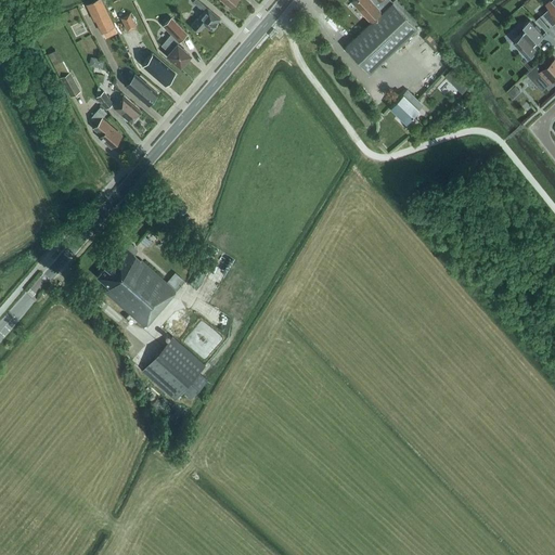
[(94,0),(88,3),(87,4),(89,10),(94,21),(95,21),(108,14),(101,0),(94,0)]
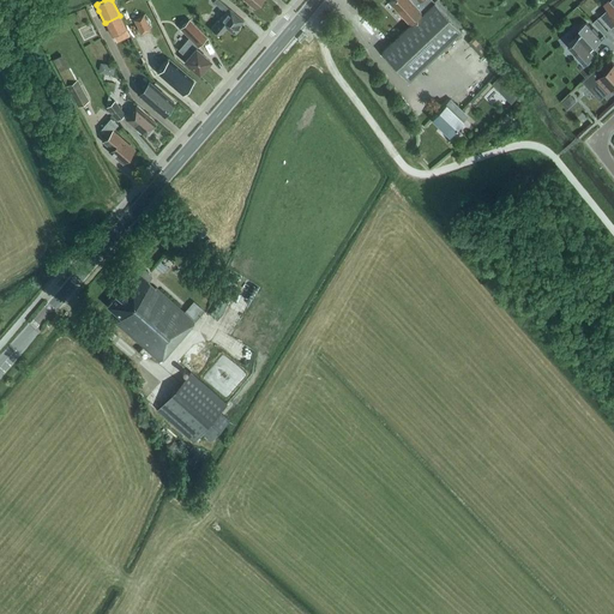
[(240,25),(240,24),(244,20),(218,0),(214,0),(212,1),(226,12),(218,20),(218,19),(210,29),(220,36),(227,28),(233,34),(240,25)]
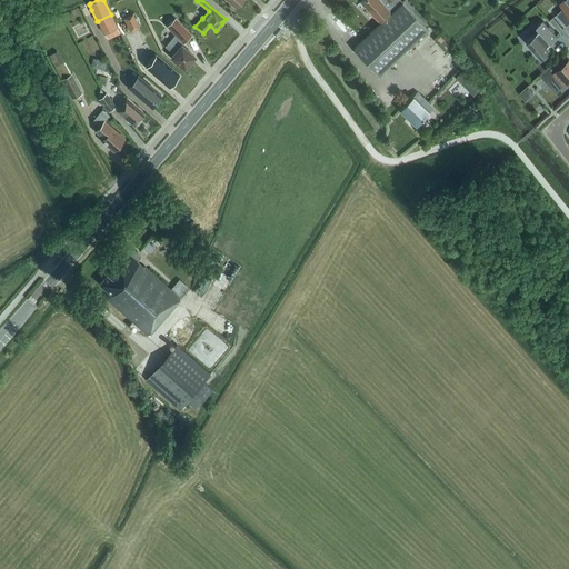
[(380,23),(353,49),(378,75),(427,29),(425,27),(430,22),(408,0),(403,0),(380,23)]
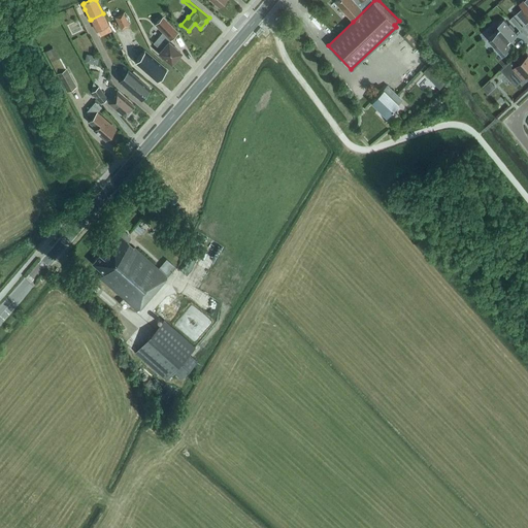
[(335,0),(334,2),(353,22),(374,0),(370,0),(371,0),(370,0),(335,0)]
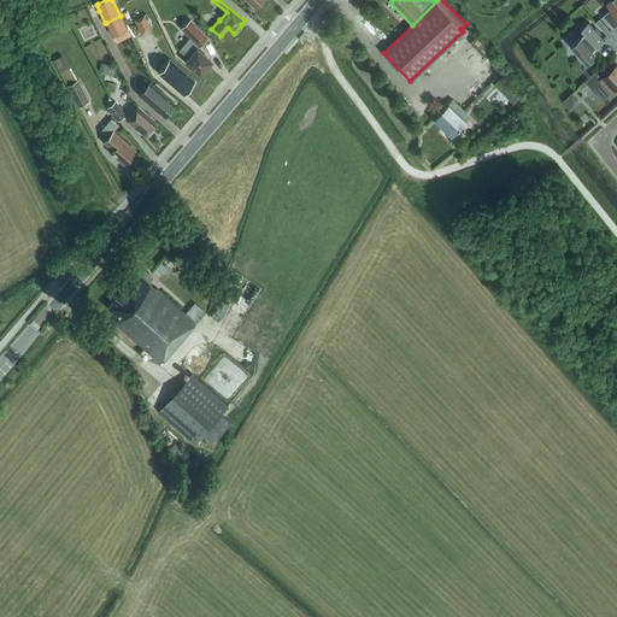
[(611,9),(603,16),(615,29),(616,25),(616,0),(611,0),(607,5),(611,9)]
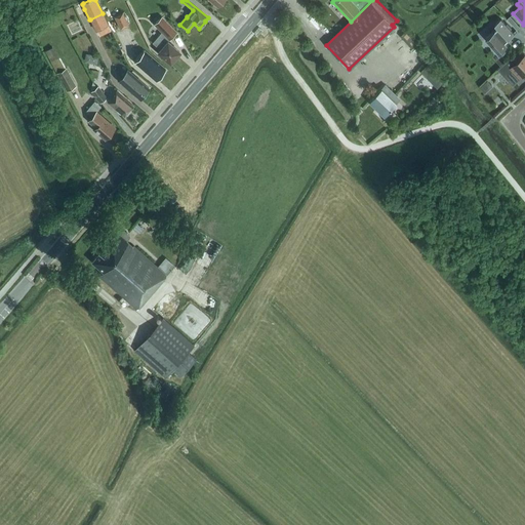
[(78,13),(85,26),(91,23),(89,19),(84,9),(78,13)]
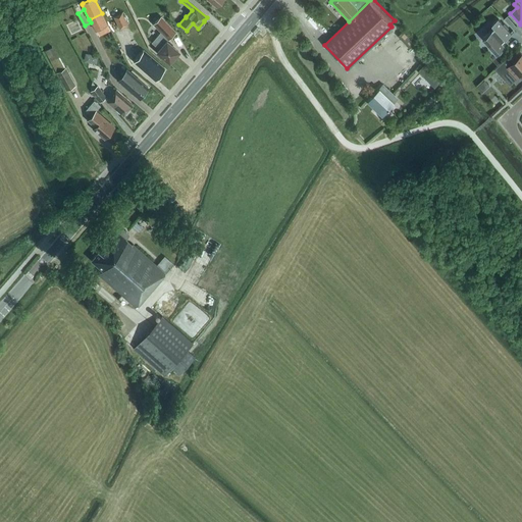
[(113,16),(119,29),(127,24),(121,12),(113,16)]
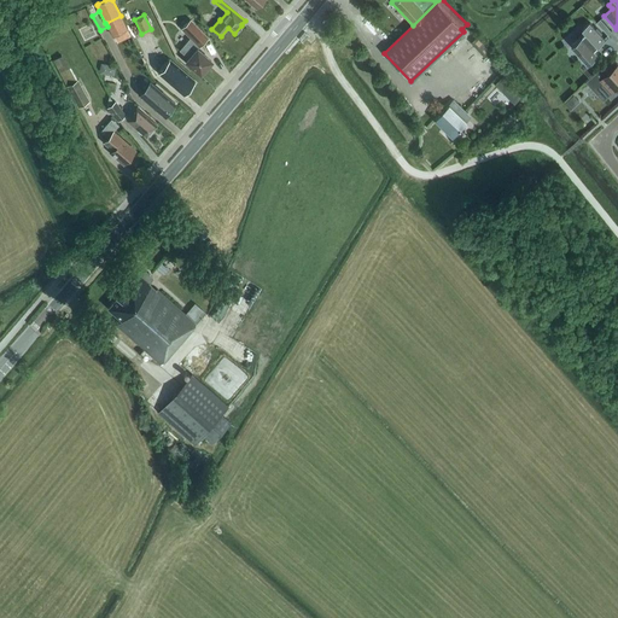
[(188,59),(187,62),(200,74),(211,62),(197,50),(199,47),(208,39),(191,19),(181,29),(190,38),(180,51),(188,59)]
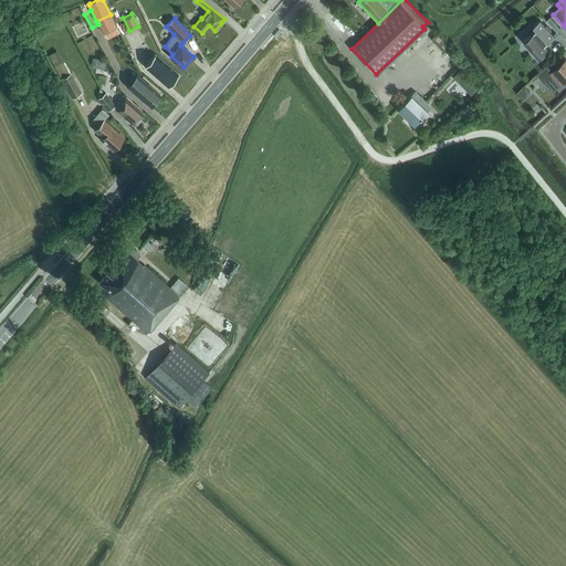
[(551,18),(547,21),(554,29),(558,25),(551,18)]
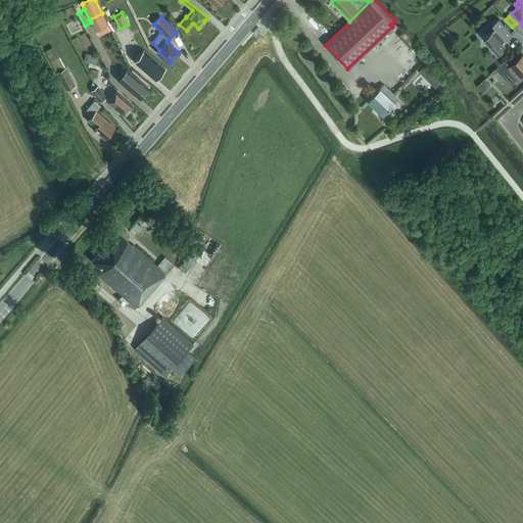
[(493,31),(493,30),(484,38),(498,53),(507,45),(504,42),(507,39),(507,40),(513,34),(500,18),(493,25),(496,28),(493,31)]
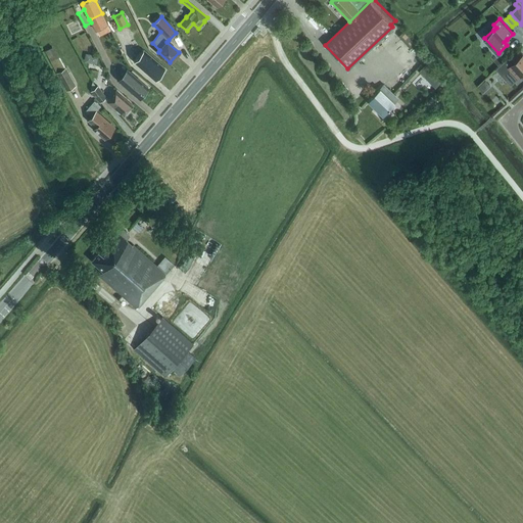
[(97,31),(102,42),(112,38),(106,27),(97,31)]
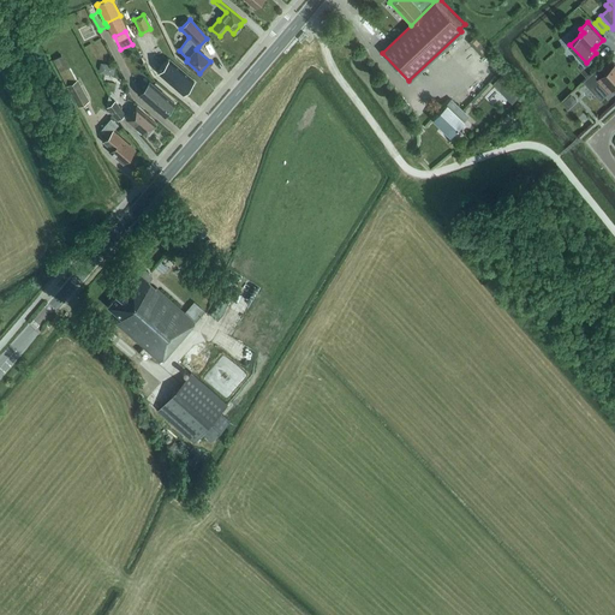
[(77,107),(89,101),(77,79),(76,81),(61,55),(52,60),(77,107)]
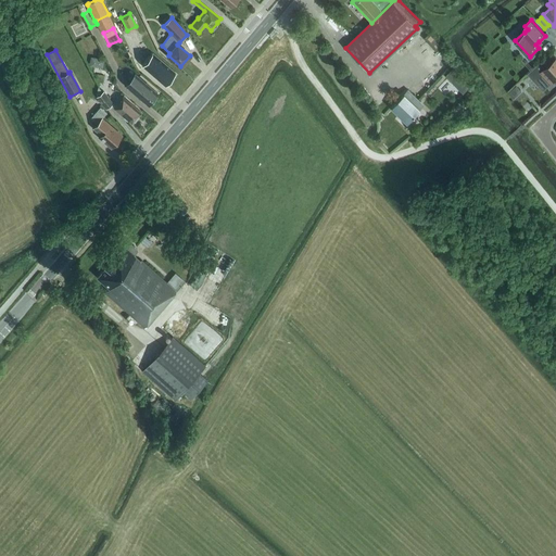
[(142,65),(148,70),(164,85),(175,73),(152,53),(142,65)]
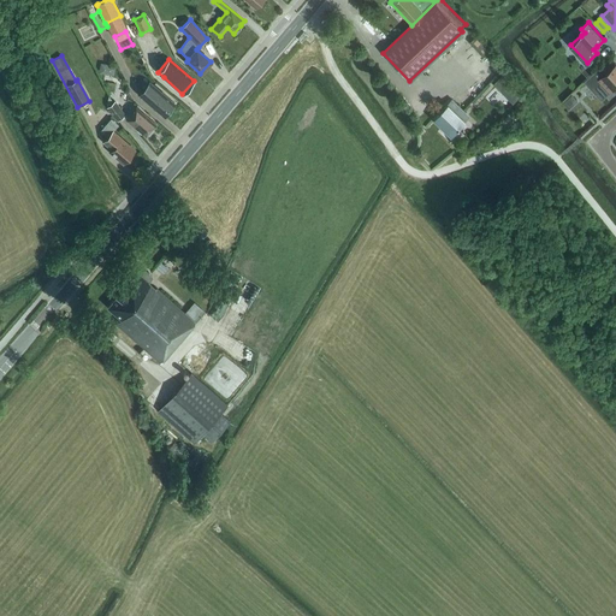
[(615,67),(609,59),(584,82),(585,82),(586,81),(592,87),(593,84),(605,98),(615,87),(615,67)]
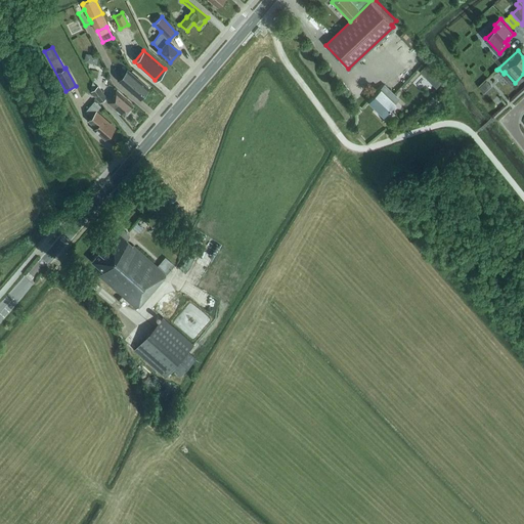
[(429,83),(438,76),(430,67),(422,74),(429,83)]
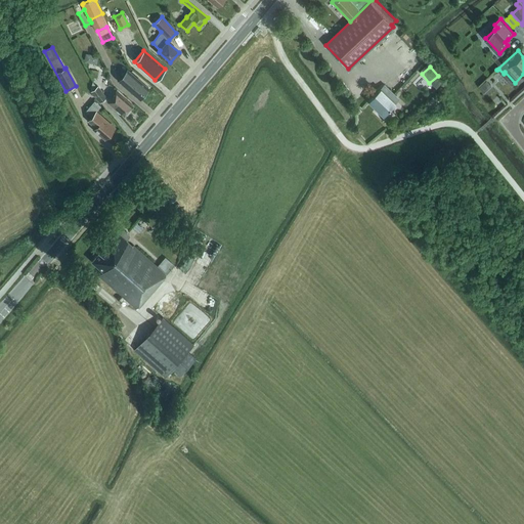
[(148,88),(127,70),(118,80),(139,99),(148,88)]
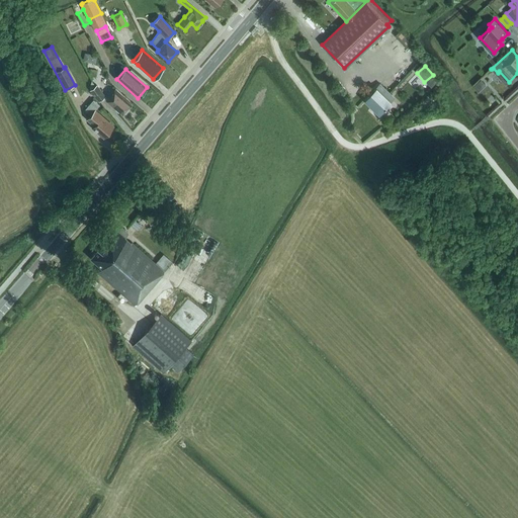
[(433,75),(426,82),(431,87),(438,79),(433,75)]
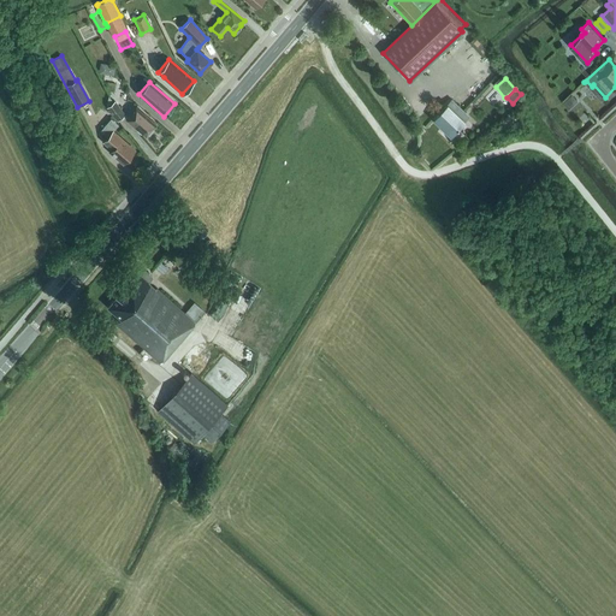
[(573,95),(563,102),(569,110),(579,101),(573,95)]
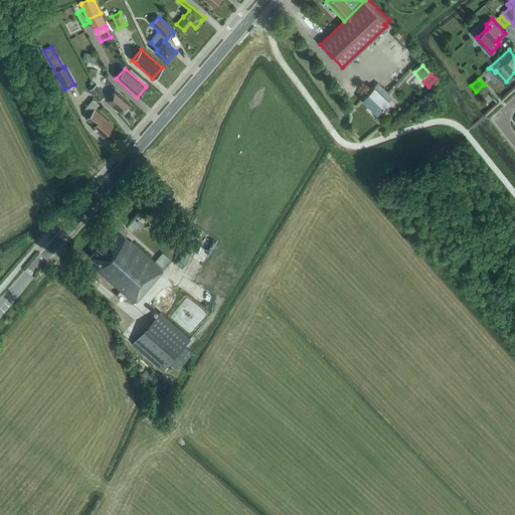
[(376,113),(389,100),(389,95),(377,83),(362,99),(376,113)]
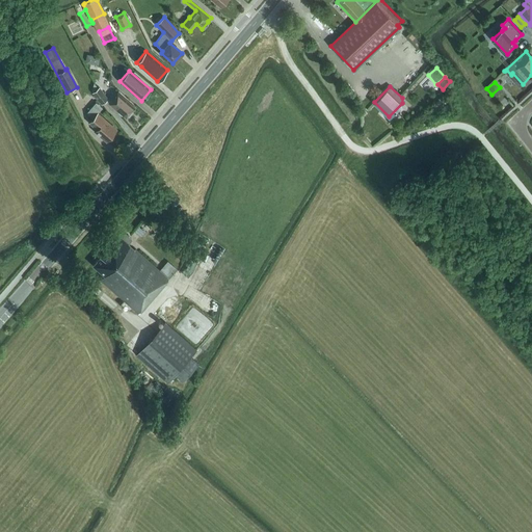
[(99,87),(91,92),(101,104),(108,99),(99,87)]
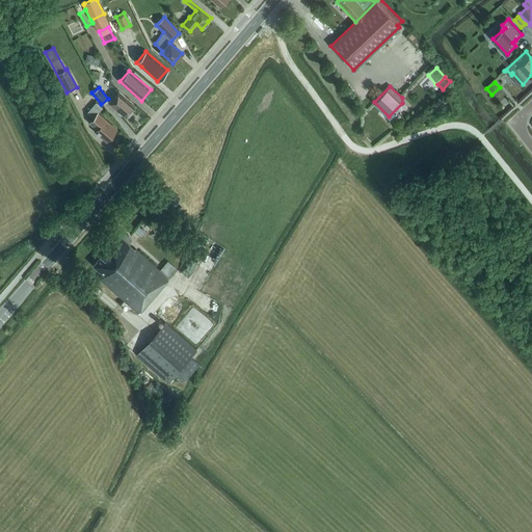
[(135,107),(124,98),(123,98),(117,92),(108,103),(126,117),(135,107)]
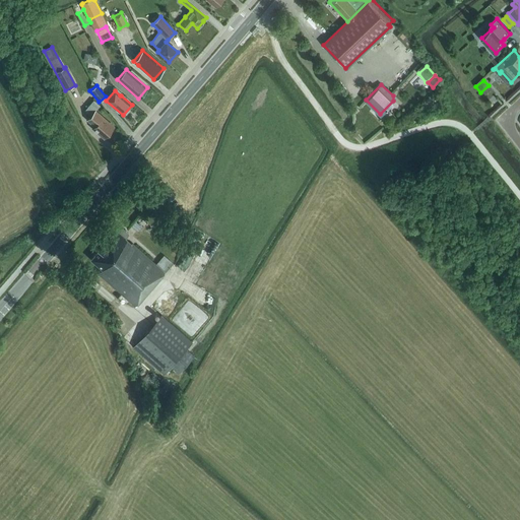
[(92,113),(90,116),(98,121),(92,127),(105,138),(114,127),(102,117),(103,116),(98,112),(102,107),(94,101),(88,109),(92,113)]
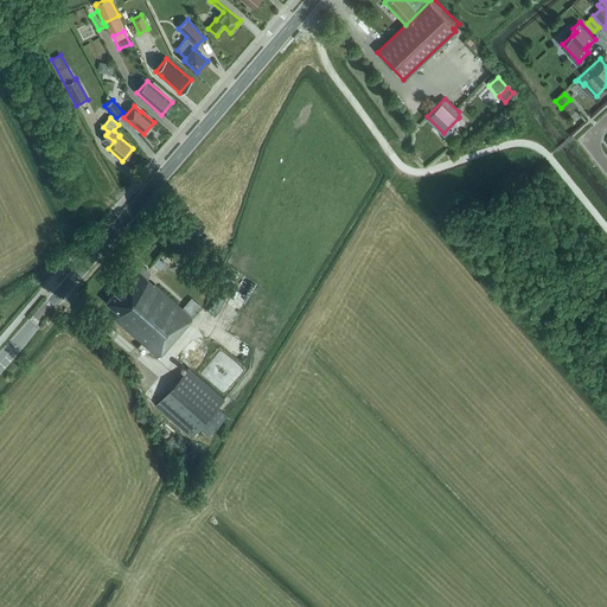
[(568,236),(561,228),(555,231),(563,241),(568,236)]
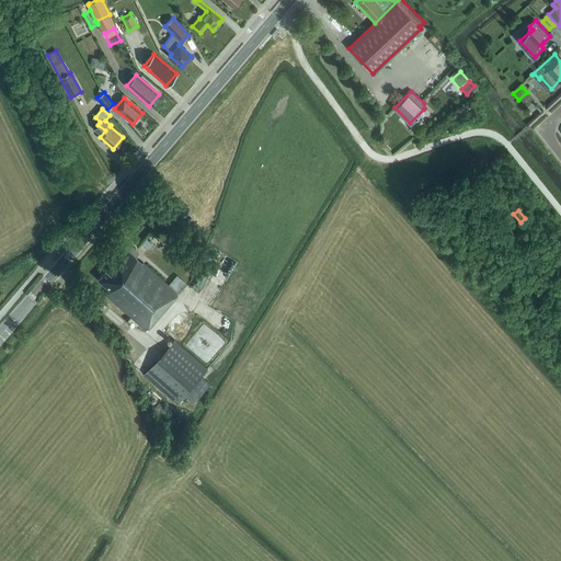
[(141,262),(141,263),(135,258),(135,256),(126,249),(122,253),(121,252),(112,262),(111,261),(105,267),(106,270),(98,279),(111,290),(106,295),(146,331),(178,294),(176,294),(182,289),(173,282),(169,286),(141,262)]
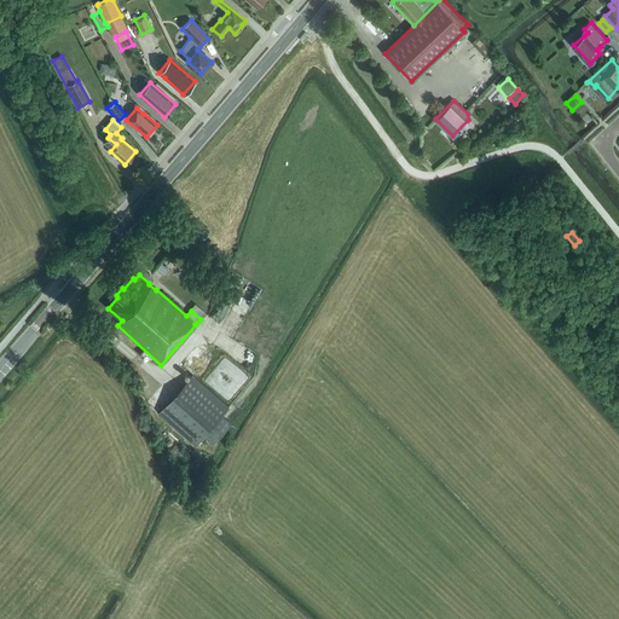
[(191,376),(160,412),(195,444),(227,408),(191,376)]
